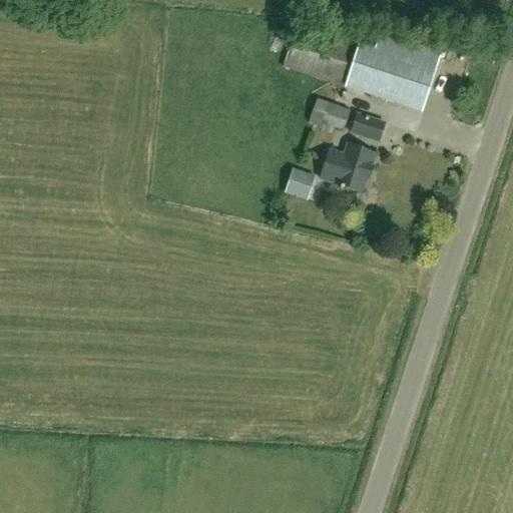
[(371,56),(356,51),(357,49),(294,29),(282,67),(350,91),(351,86),(422,109),(433,73),(441,50),(380,29),(374,48),(371,56)]
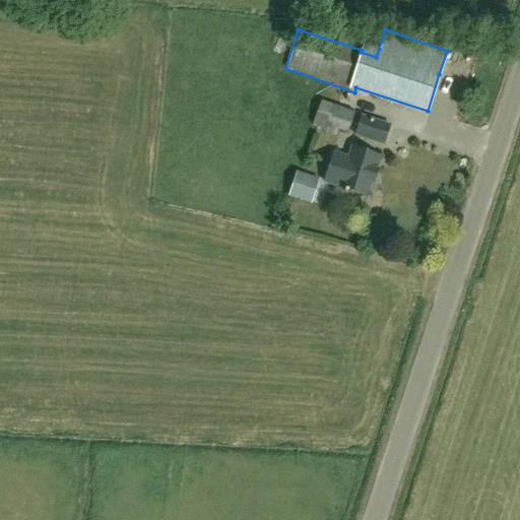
[(347,132),(354,112),(319,100),(311,122),(347,132)]
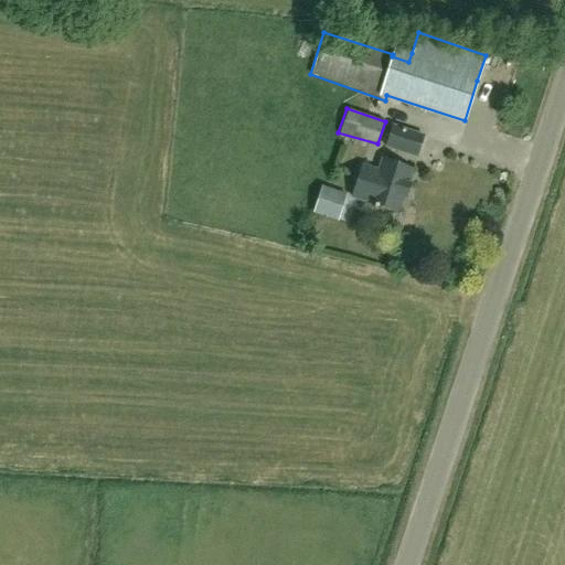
[(416,158),(423,137),(393,127),(386,148),(416,158)]
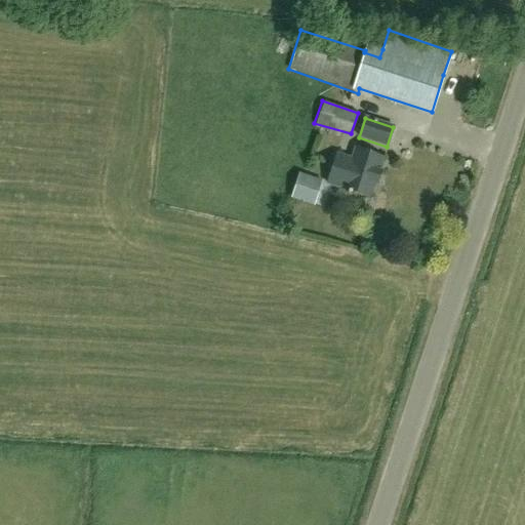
[(378,172),(382,159),(355,150),(351,160),(338,156),(333,171),(329,186),(341,190),(369,199),(374,184),(376,185),(380,173),(378,172)]
